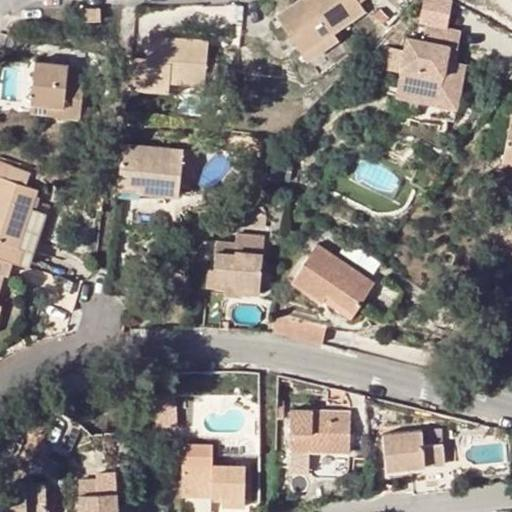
[(302,54),(333,34),(366,12),(357,0),(301,0),(278,15),(302,54)]
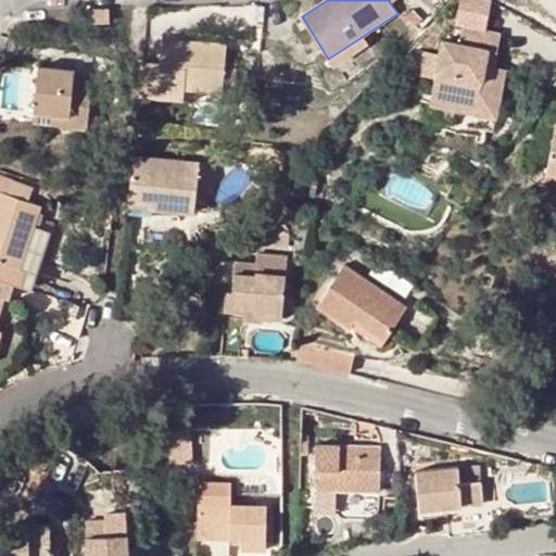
[(110,12),(95,12),(95,21),(111,22),(110,12)]
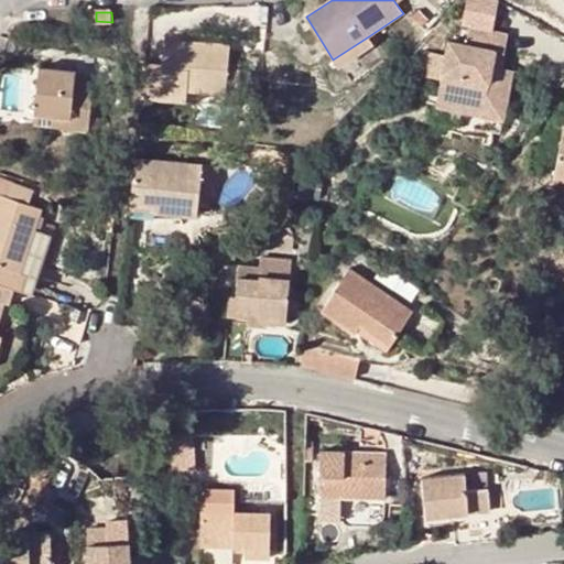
[(468,43),(451,40),(438,98),(484,108),(486,93),(509,97),(514,69),(502,67),(494,65),(496,50),(506,52),(509,33),(472,26),(468,43)]
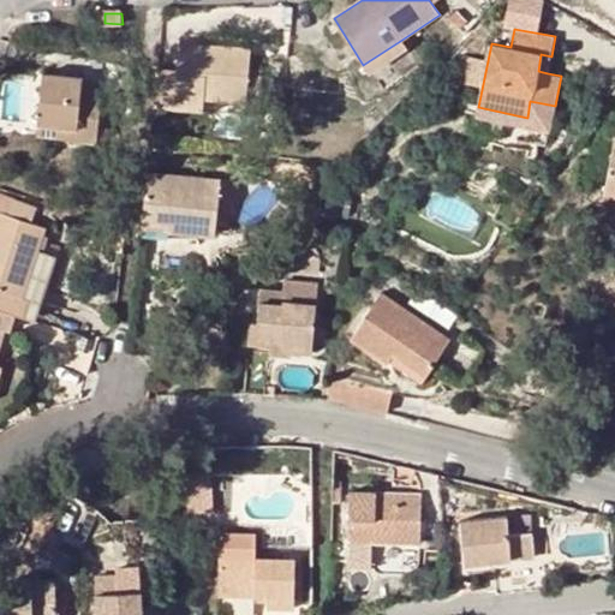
[(406,49),(400,41),(363,65),(369,73),(406,49)]
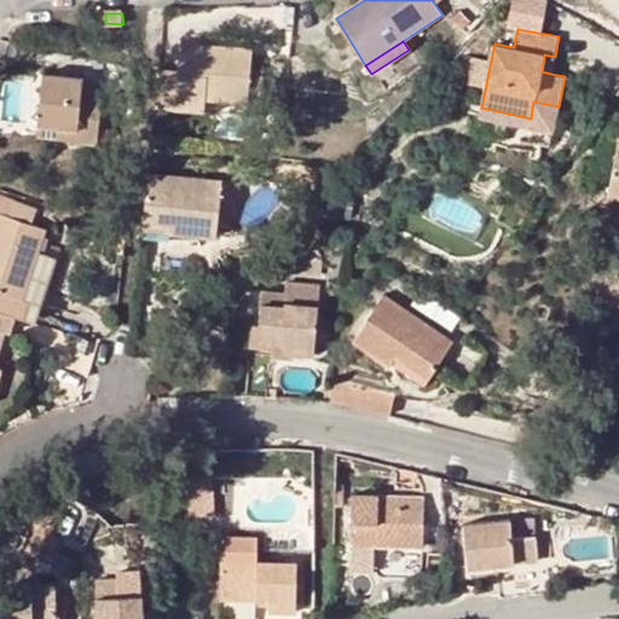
[(178,71),(160,70),(158,94),(177,96),(206,98),(252,103),(255,52),(180,47),(178,71)]
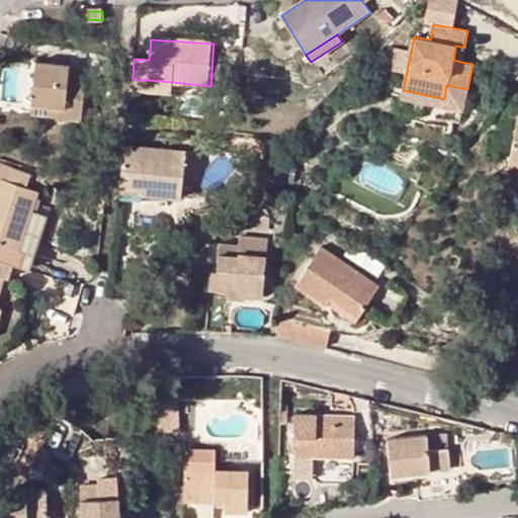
[(461,62),(464,48),(455,46),(453,60),(461,62)]
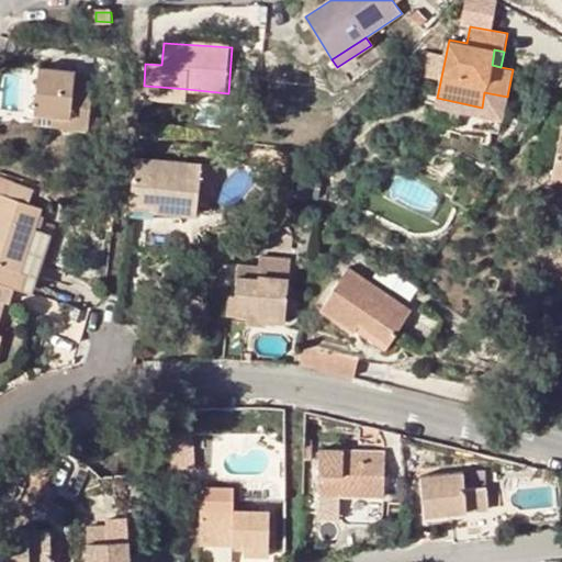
[(44,68),(38,113),(76,117),(80,83),(81,72),(44,68)]
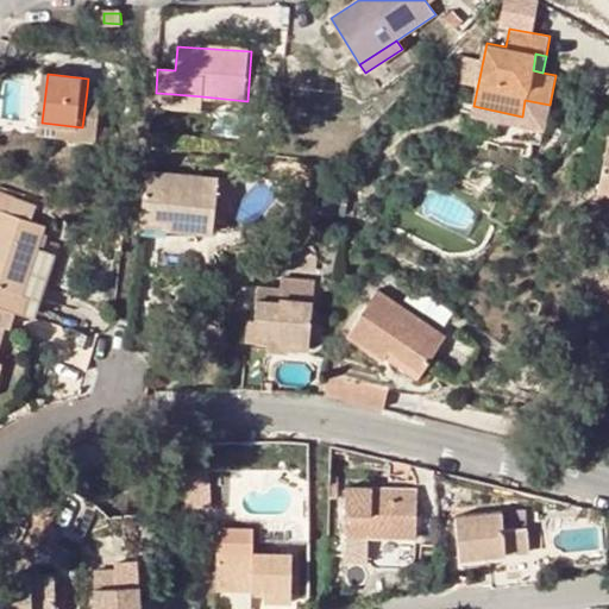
[(82,127),(81,137),(102,138),(107,93),(87,90),(82,127)]
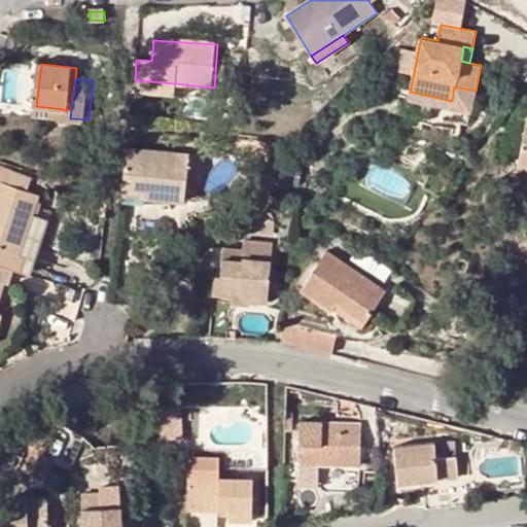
[(174,94),(175,83),(150,81),(149,92),(174,94)]
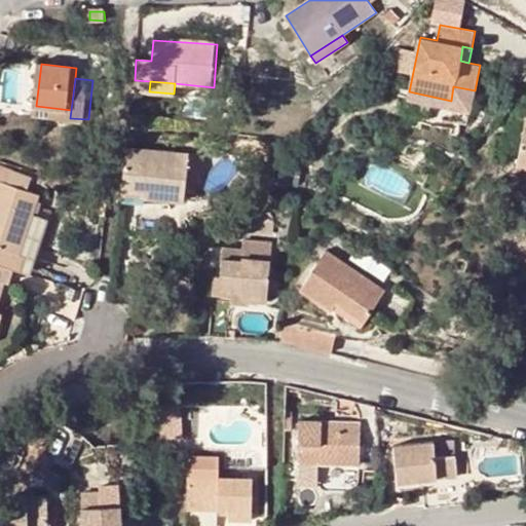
[(409,91),(407,99),(471,109),(475,90),(453,86),(451,101),(409,91)]
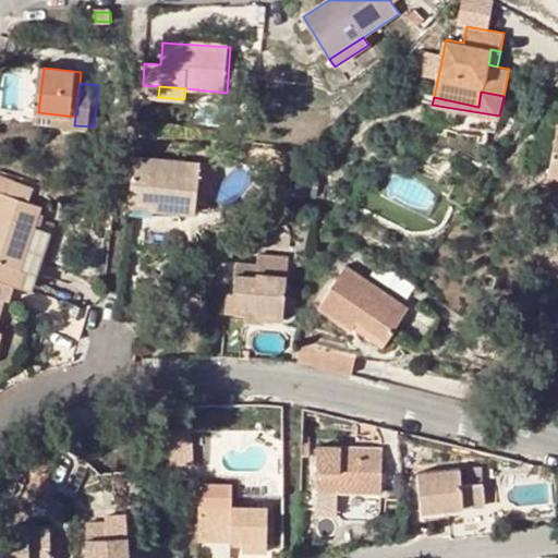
[(557,130),(548,176),(557,178),(557,130)]
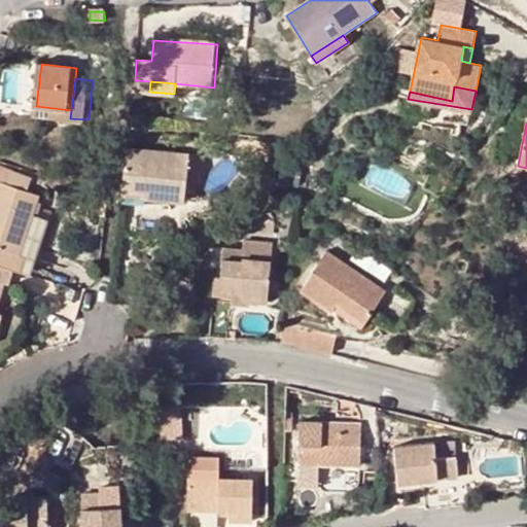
[(190,155),(128,150),(125,189),(147,191),(147,198),(186,202),(190,155)]
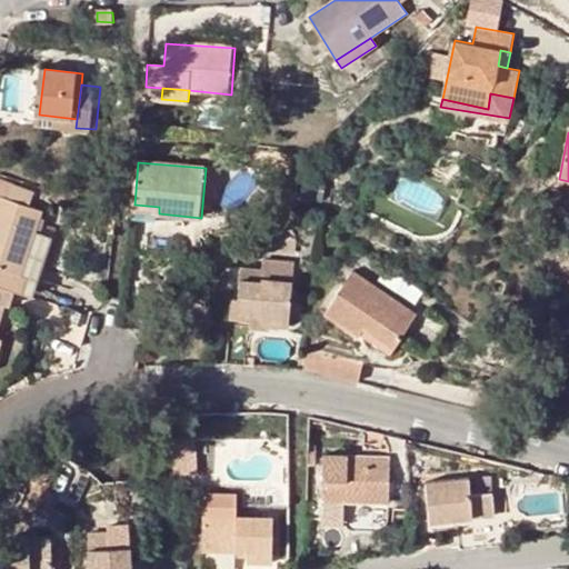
[(15,189),(10,200),(33,208),(37,196),(15,189)]
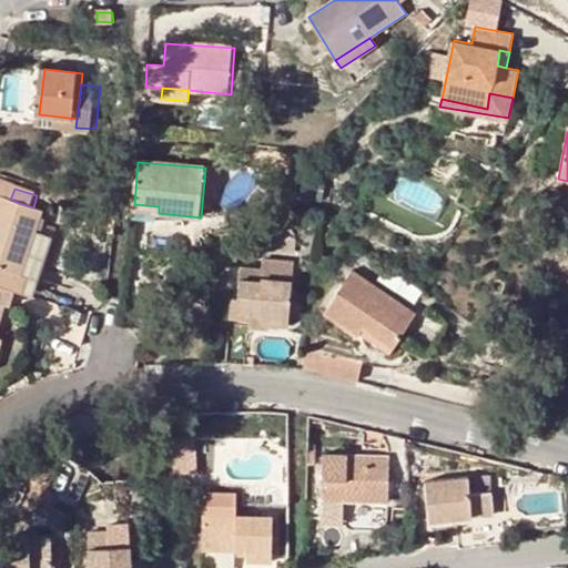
[(24,277),(37,236),(44,211),(33,208),(10,200),(0,196),(0,285),(18,292),(29,296),(33,281),(24,277)]
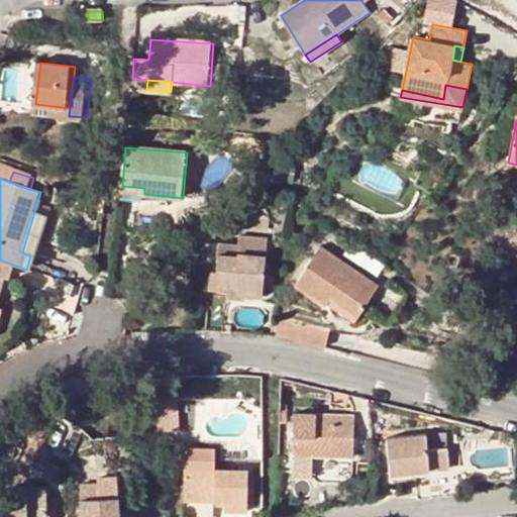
[(144,188),(122,186),(120,198),(143,201),(144,194),(144,188)]
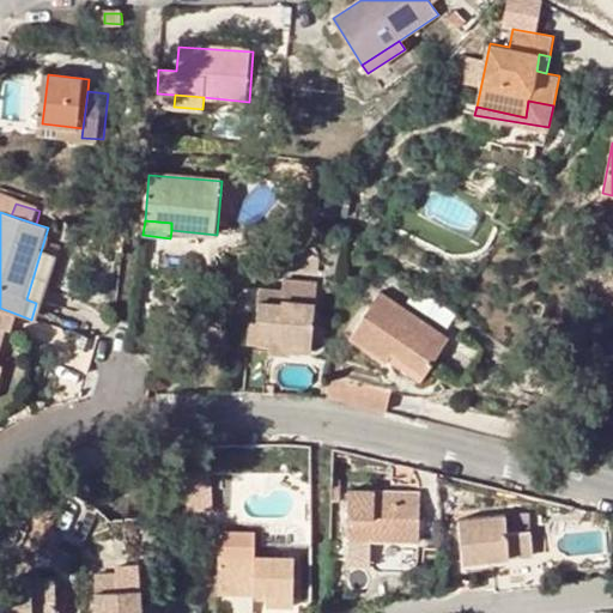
[(58,260),(40,255),(26,299),(36,303),(44,305),(58,260)]
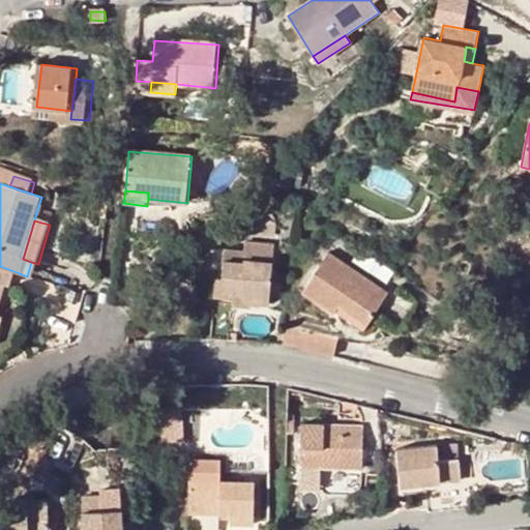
[(214,276),(212,295),(231,298),(240,299),(241,293),(267,297),(271,262),(244,260),(244,252),(224,249),(221,277),(214,276)]
